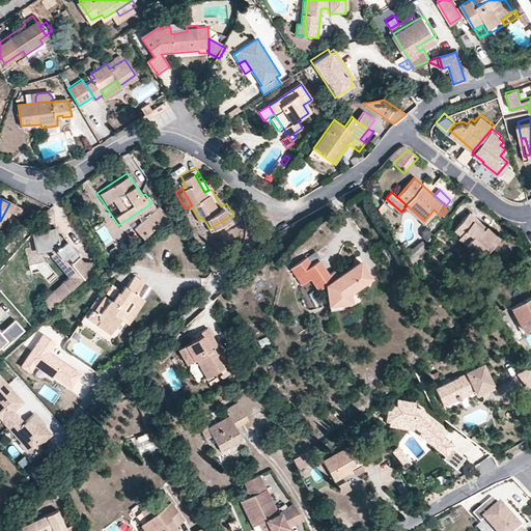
[(154,206),(151,203),(137,213),(140,219),(133,225),(141,234),(166,214),(158,204),(154,206)]
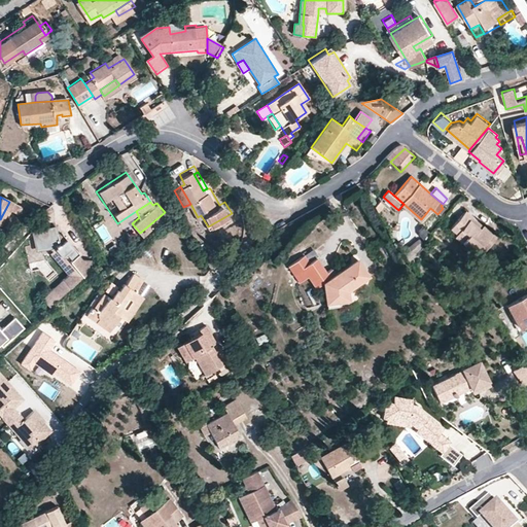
[(467,219),(471,215),(464,208),(449,226),(456,232),(453,235),(473,254),(481,247),(492,233),(480,222),(477,226),(467,219)]
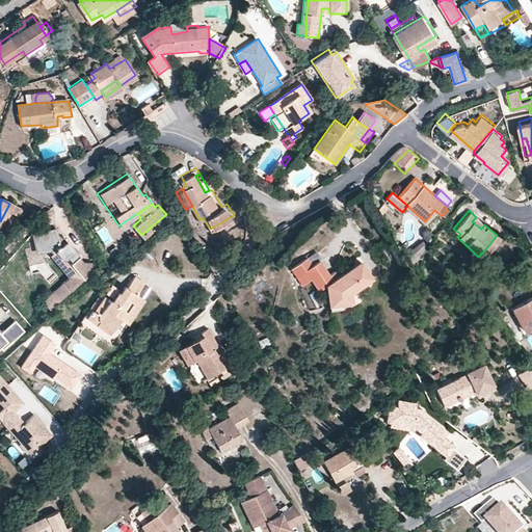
[(484,224),(476,217),(472,221),(481,229),(484,224)]
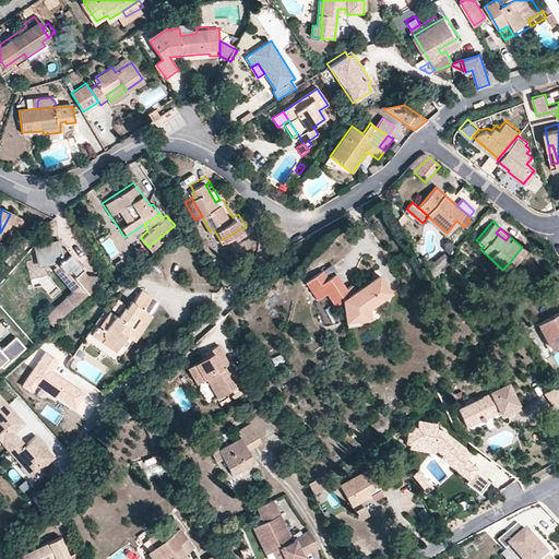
[(54,258),(56,260),(68,275),(74,271),(84,262),(67,241),(66,239),(60,239),(59,236),(35,241),(42,261),(54,258)]
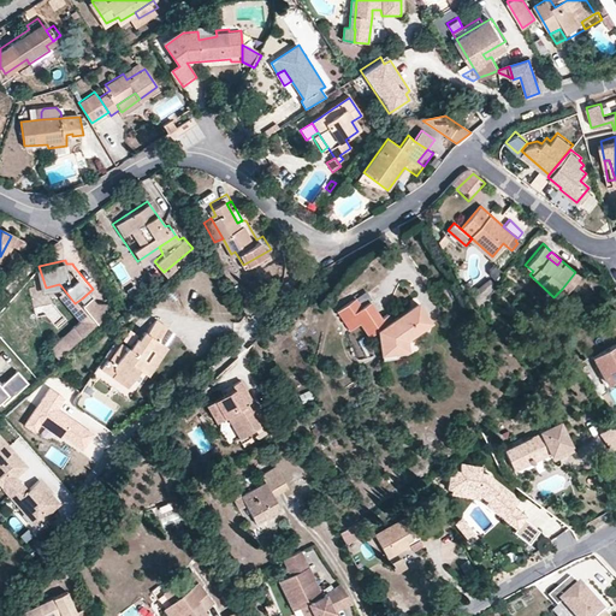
[(575,272),(562,289),(567,294),(581,277),(575,272)]
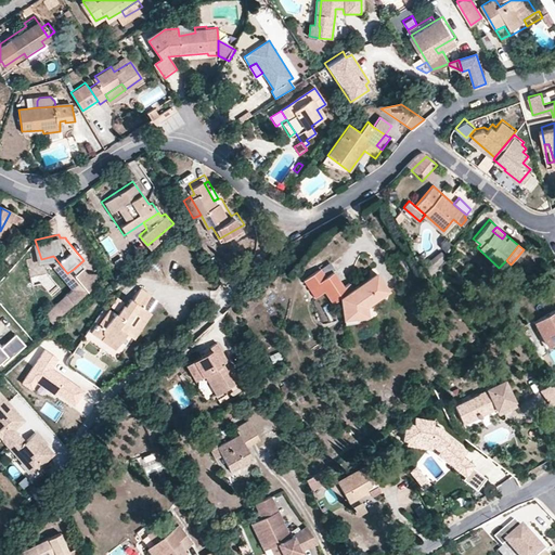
[(438,249),(423,263),(430,271),(446,257),(438,249)]
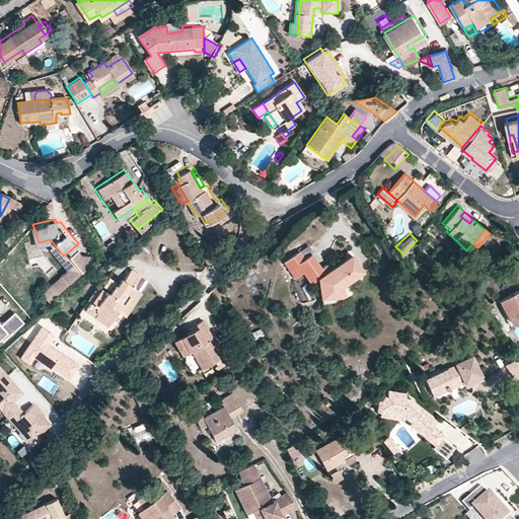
[(63,255),(52,241),(48,244),(67,268),(75,261),(69,251),(63,255)]
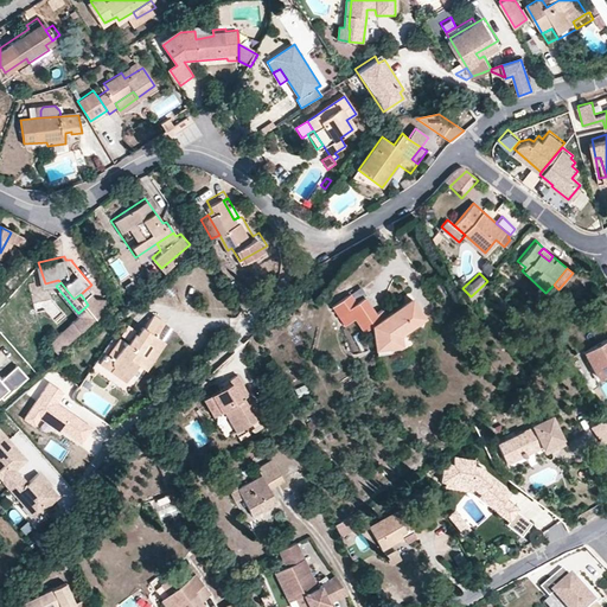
[(374,328),(377,349),(402,345),(402,338),(429,319),(415,299),(389,315),(385,311),(378,314),(368,299),(359,305),(352,295),(333,308),(346,327),(358,318),(368,333),(374,328)]
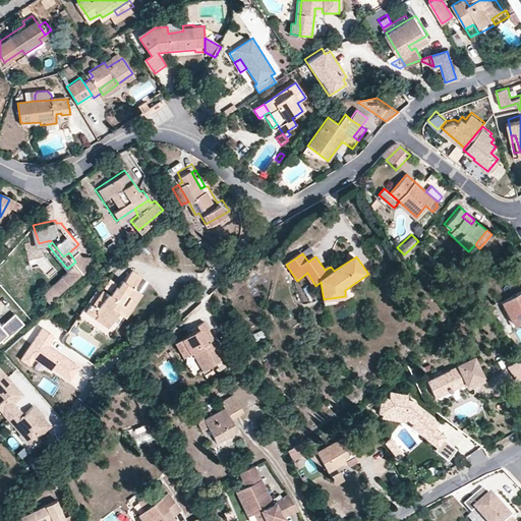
[(81,269),(75,262),(67,269),(63,272),(69,280),(81,269)]
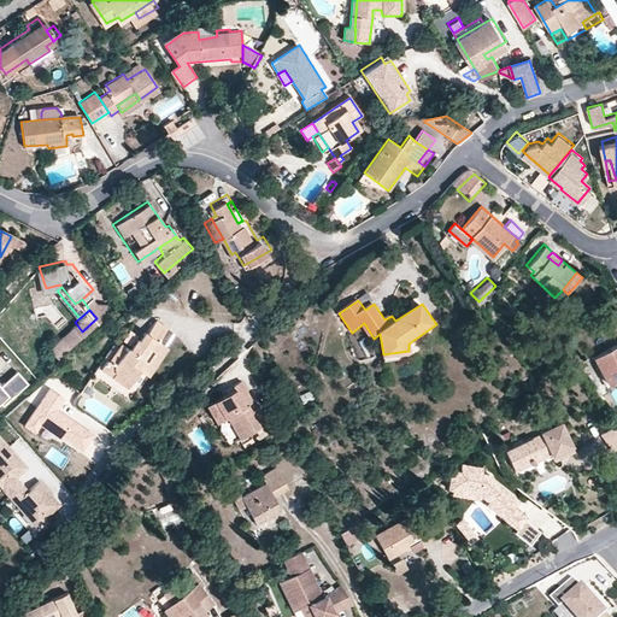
[(82,331),(75,322),(63,331),(70,340),(82,331)]
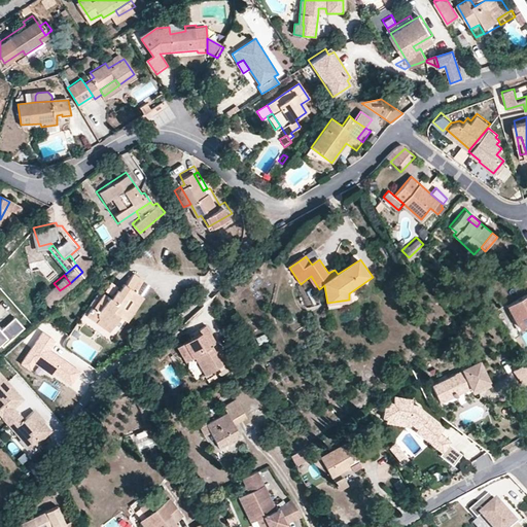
[(97,311),(93,308),(88,316),(95,321),(97,318),(110,326),(118,317),(116,315),(121,309),(125,311),(134,301),(135,302),(139,295),(135,292),(143,283),(133,276),(125,286),(124,285),(117,293),(116,292),(112,299),(103,292),(98,301),(102,303),(97,311)]
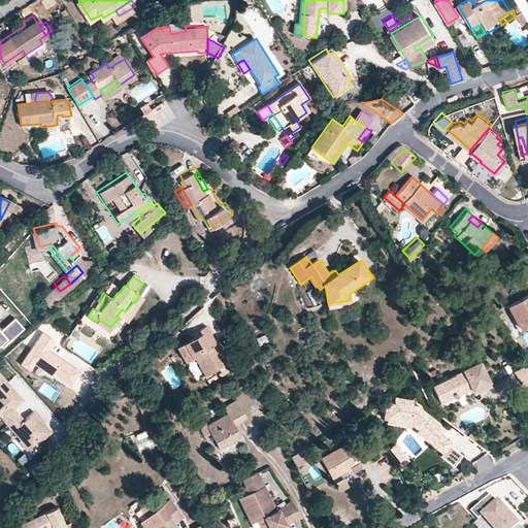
[(51,299),(60,291),(54,284),(43,291),(51,299)]
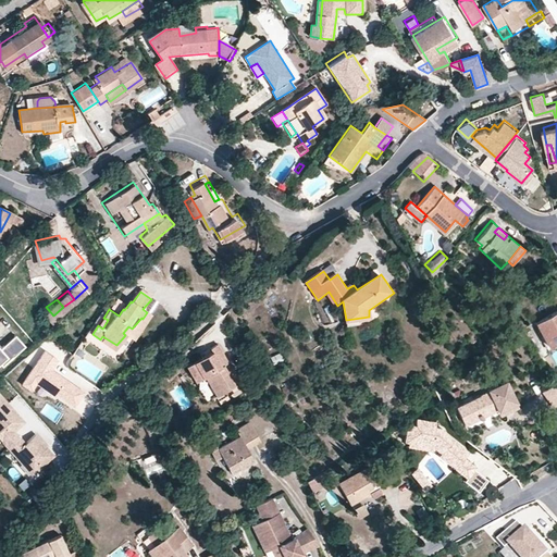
[(152,316),(147,312),(143,319),(141,318),(132,329),(128,326),(123,333),(125,335),(134,341),(152,316)]
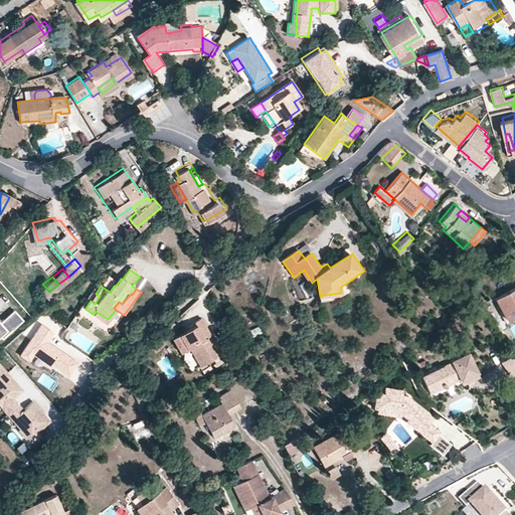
[(514,289),(497,300),(509,321),(514,317),(514,289)]
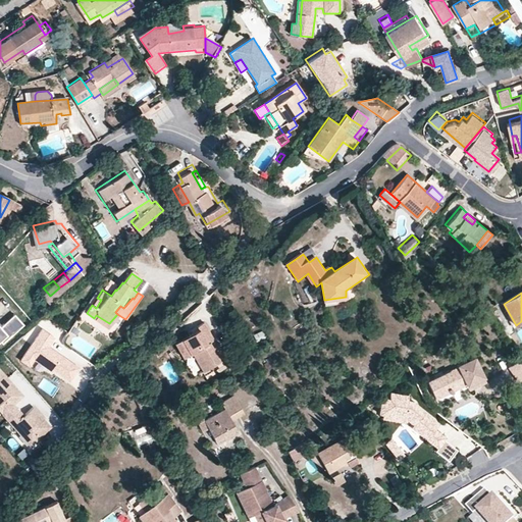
[(346,297),(324,300),(325,308),(338,307),(338,305),(348,303),(346,297)]
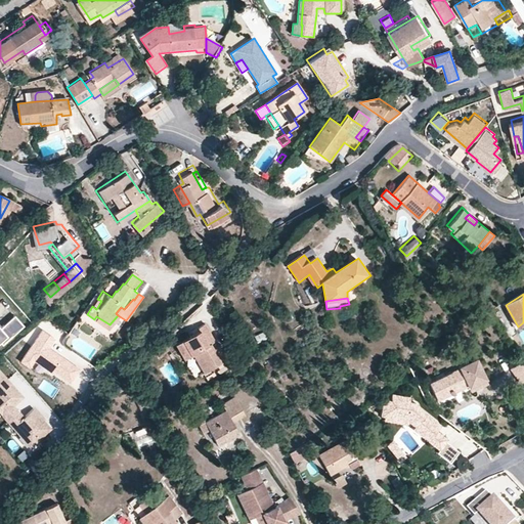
[(97,299),(92,306),(96,309),(101,301),(97,299)]
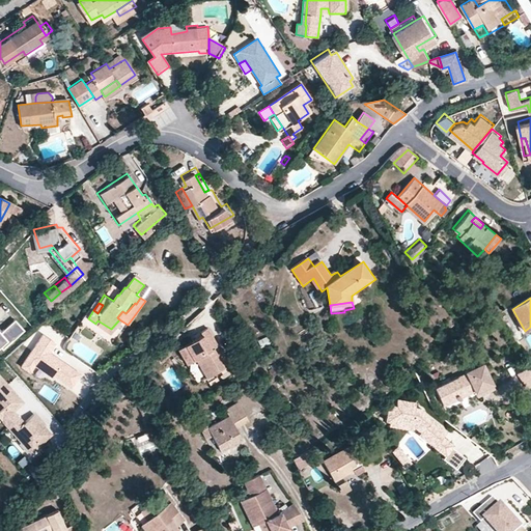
[(0,346),(1,347),(23,329),(15,319),(0,331),(0,346)]
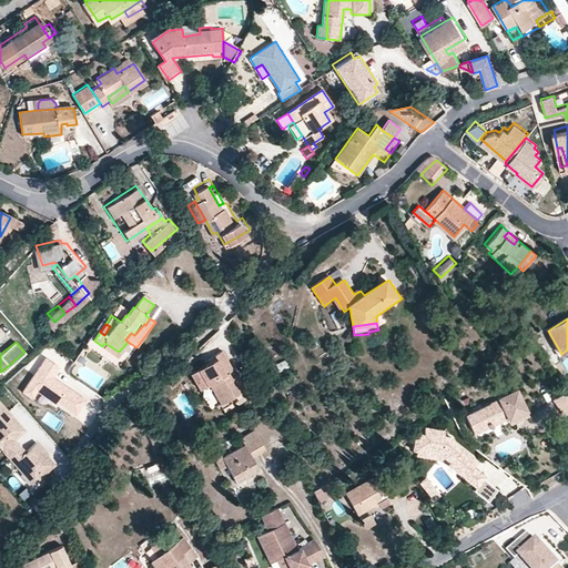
[(104,343),(102,346),(117,356),(119,352),(104,343)]
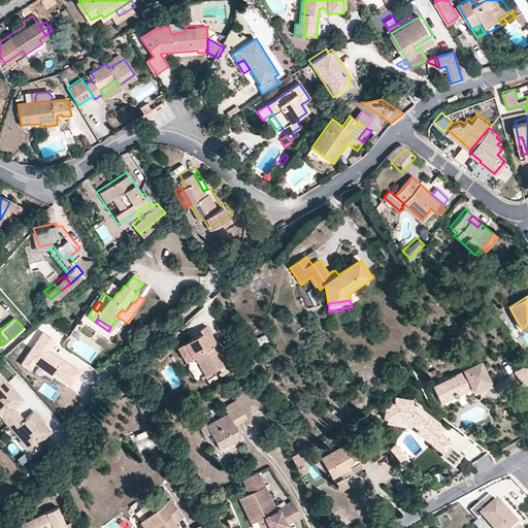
[(203,337),(178,349),(186,363),(195,359),(204,377),(228,366),(221,353),(213,356),(210,350),(219,347),(209,328),(201,332),(203,337)]
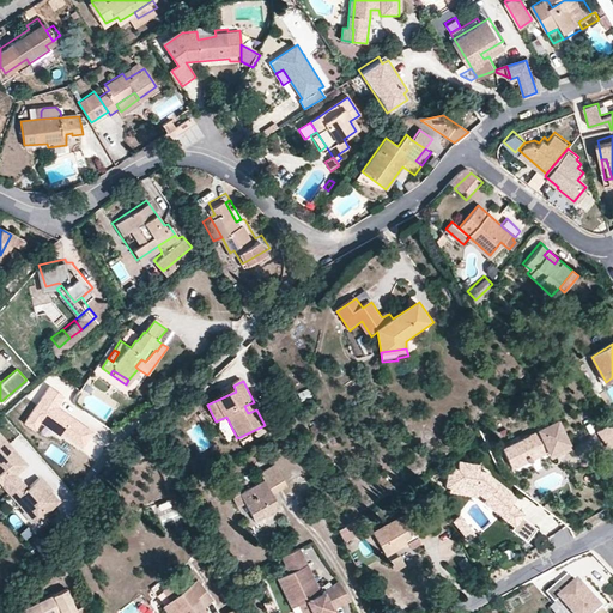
[(62,432),(80,445),(91,431),(70,414),(67,417),(65,414),(66,412),(56,405),(64,395),(52,386),(25,419),(34,426),(40,418),(60,434),(62,432)]
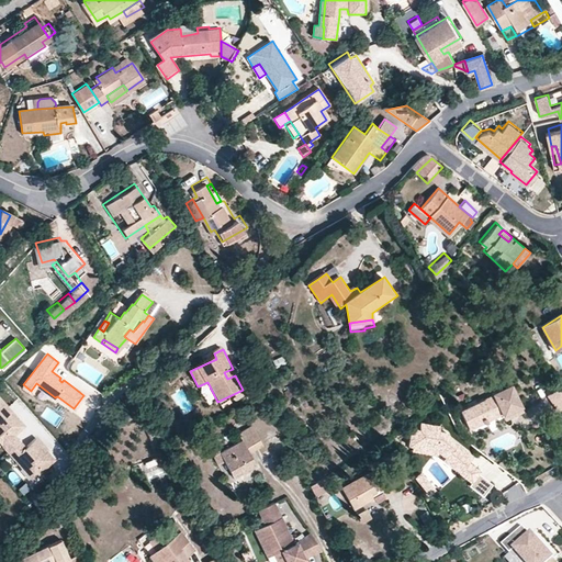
[(282,355),(271,359),(274,367),(285,362),(282,355)]
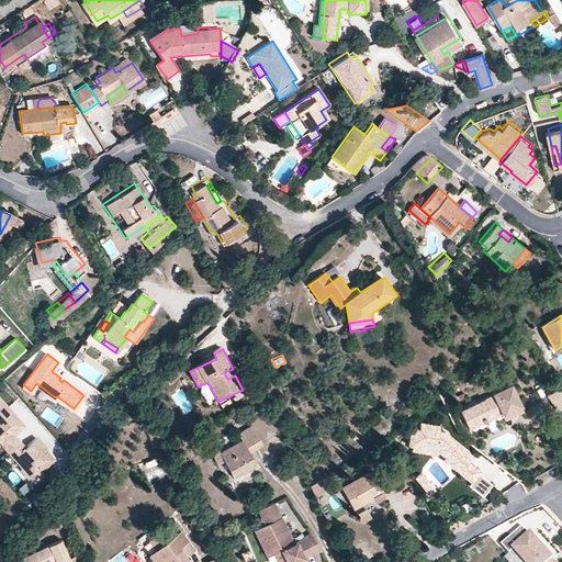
[(493,393),(460,408),(468,426),(484,418),(482,413),(489,409),(492,415),(501,411),(502,413),(520,404),(510,382),(492,391),(493,393)]
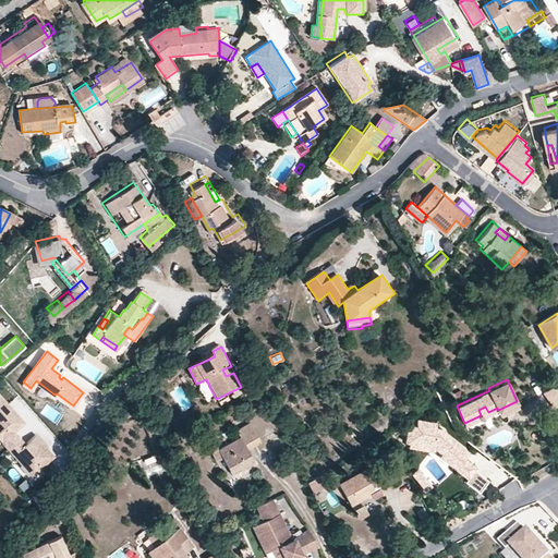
[(557,390),(557,385),(556,381),(542,391),(547,399),(557,390)]
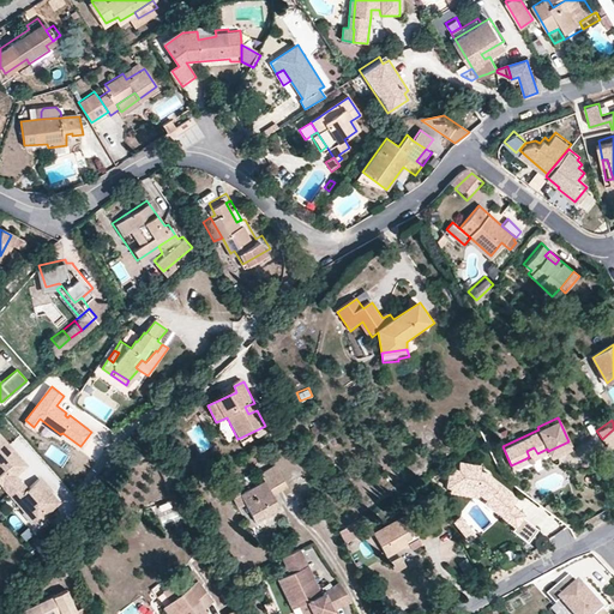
[(613,443),(613,429),(602,439),(608,447),(613,443)]
